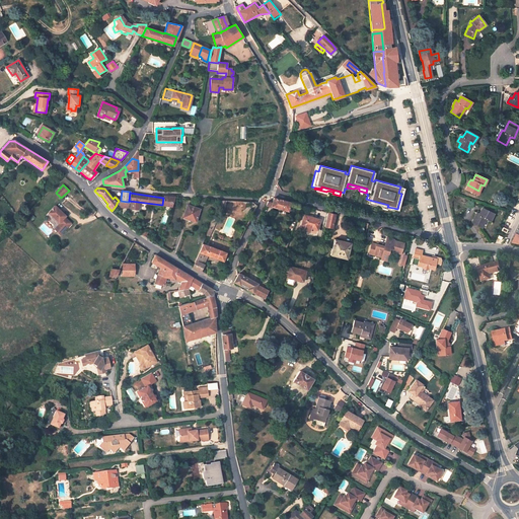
[(174,197),(164,196),(163,198),(162,205),(171,207),(174,197)]
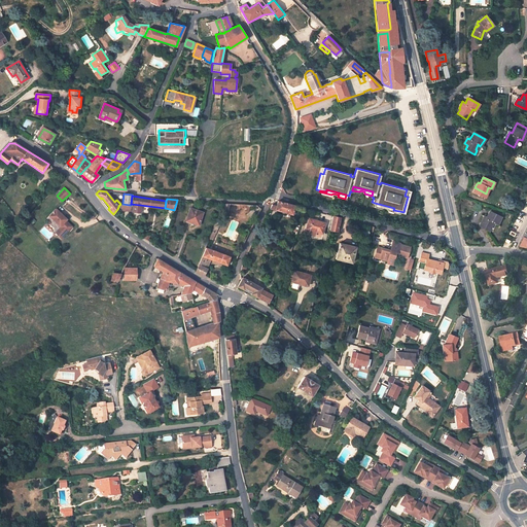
[(295,205),(278,201),(275,210),(292,214),(295,205)]
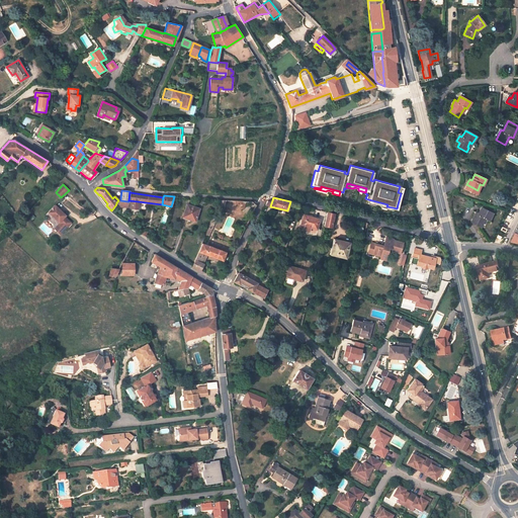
[(387,204),(368,199),(367,202),(374,204),(374,202),(380,204),(380,206),(393,209),(393,207),(386,206),(387,204)]
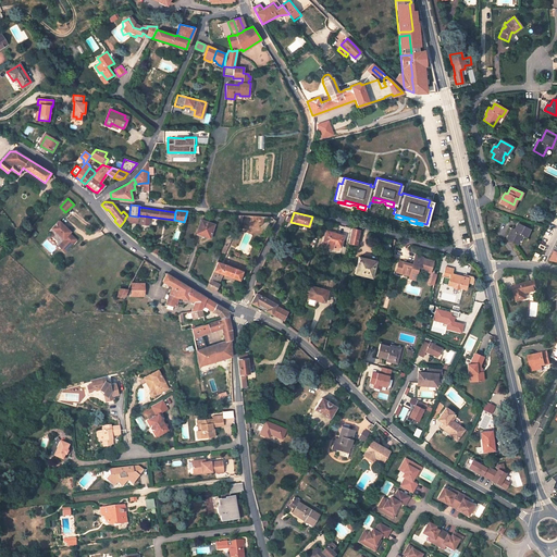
[(137,217),(137,220),(139,220),(139,223),(147,224),(148,217),(138,215),(138,217),(137,217)]
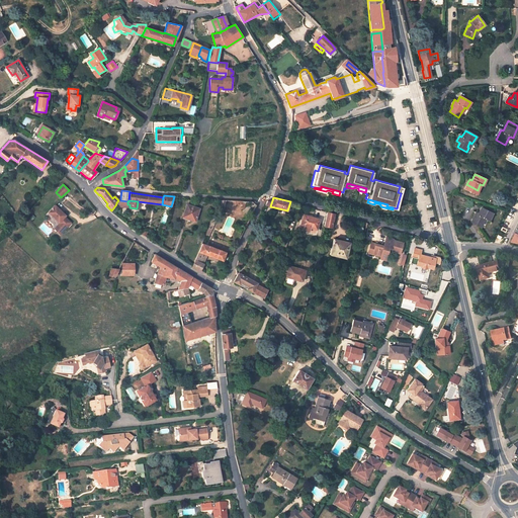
[(56,204),(49,211),(60,223),(60,222),(61,223),(58,225),(64,231),(71,223),(65,217),(66,216),(56,204)]
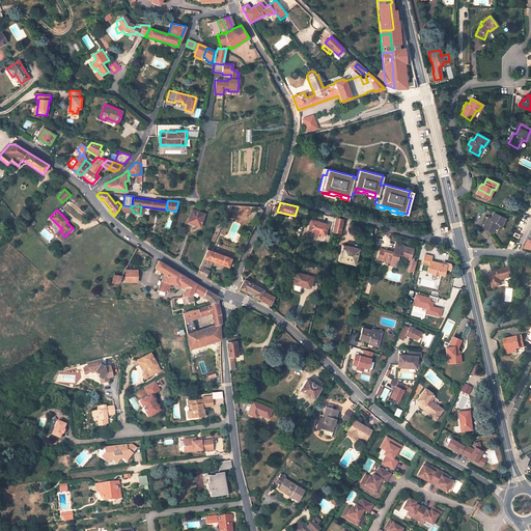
[(200,227),(204,214),(192,210),(188,221),(194,223),(194,225),(200,227)]
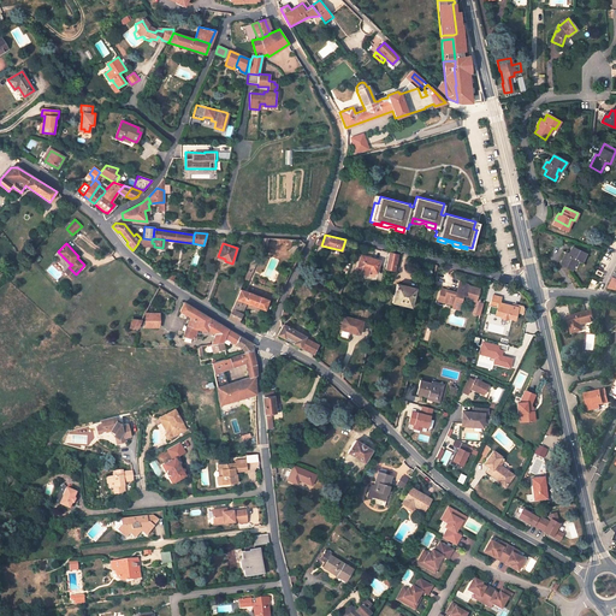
[(581,262),(585,254),(572,247),(569,254),(568,256),(564,254),(560,265),(570,271),(576,260),(581,262)]
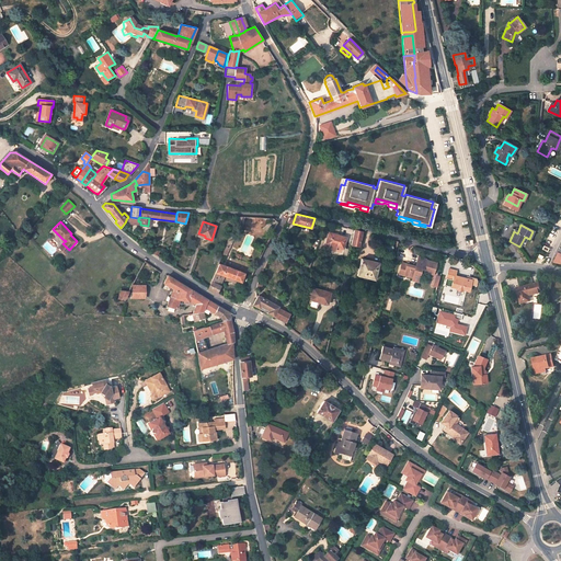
[(351,244),(359,247),(363,231),(354,229),(351,244)]
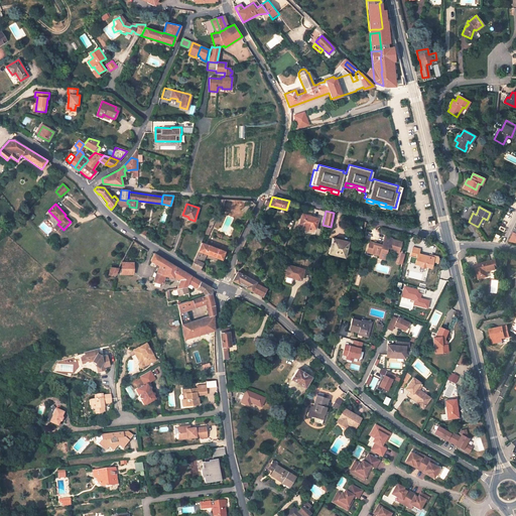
[(315,229),(318,219),(302,214),(299,224),(304,225),(303,230),(309,232),(310,227),(315,229)]
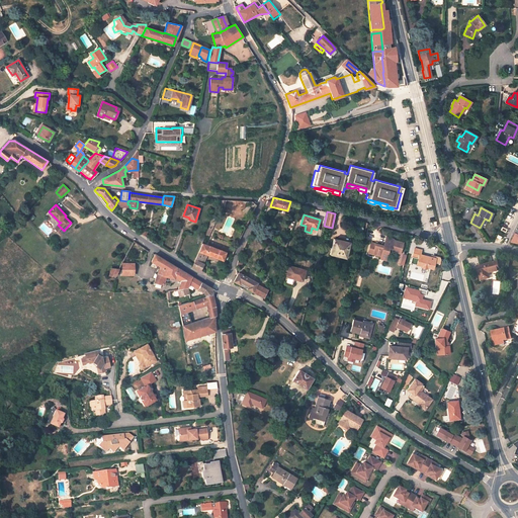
[(209,235),(216,221),(212,219),(205,234),(209,235)]
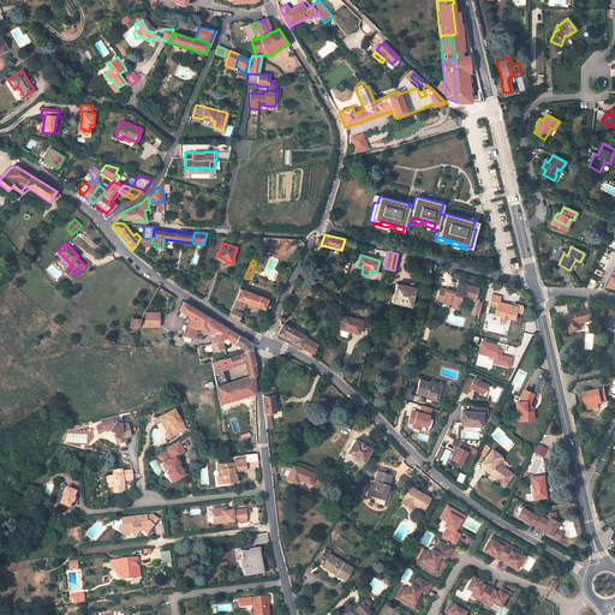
[(76,274),(69,267),(65,272),(71,278),(76,274)]
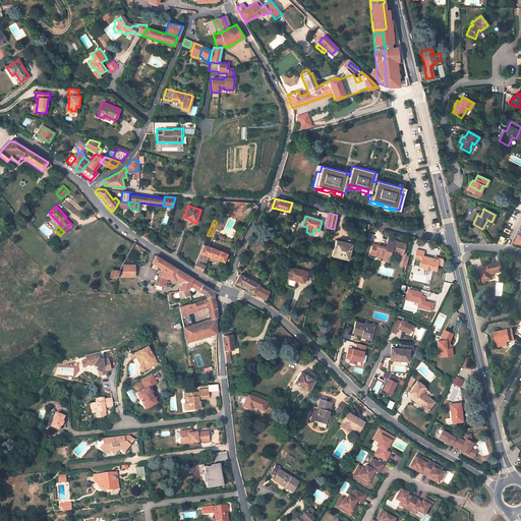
[(384,262),(389,263),(392,250),(394,250),(394,253),(403,255),(406,245),(397,242),(389,239),(387,248),(373,244),(370,254),(375,256),(377,255),(384,258),(384,262)]
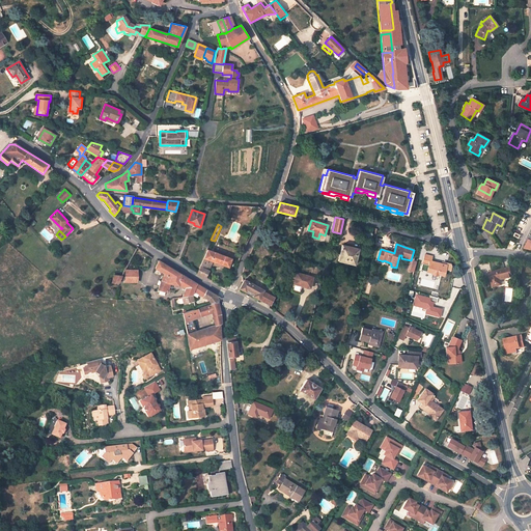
[(266,247),(271,250),(272,249),(286,254),(287,252),(267,245),(266,247)]
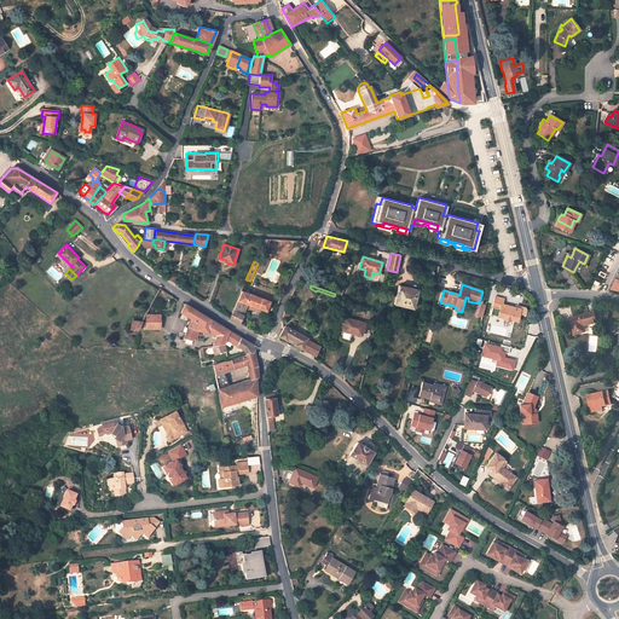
[(417,290),(399,285),(394,304),(412,308),(417,290)]
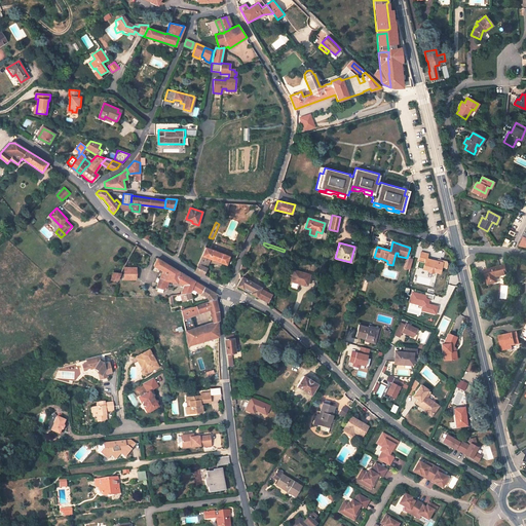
[(210,259),(226,264),(228,256),(204,248),(201,256),(210,259)]
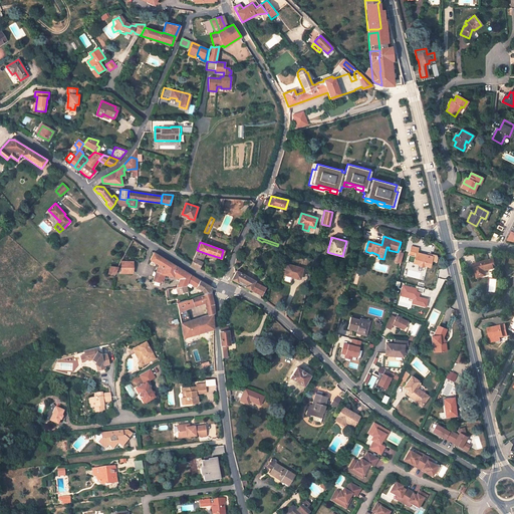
[(419,249),(411,247),(409,255),(415,257),(414,264),(419,265),(419,267),(424,268),(425,266),(430,268),(432,261),(435,262),(436,257),(435,254),(432,253),(431,256),(418,253),(419,249)]
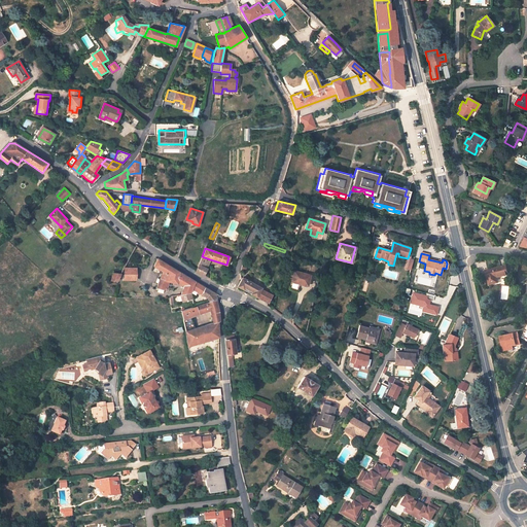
[(206,269),(210,259),(202,256),(198,265),(206,269)]
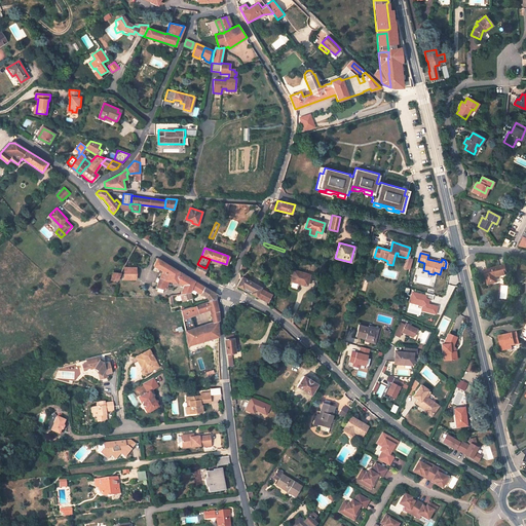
[(162,270),(156,286),(166,290),(166,288),(168,282),(179,284),(176,295),(180,294),(190,292),(194,282),(157,258),(153,265),(162,270)]
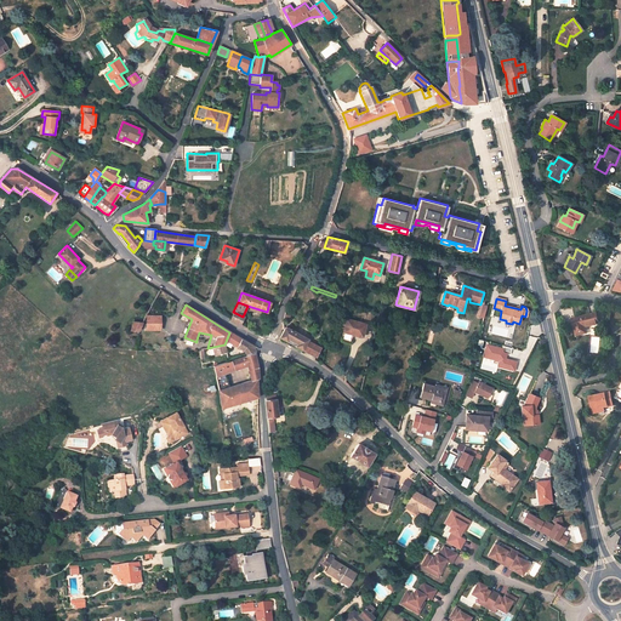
[(239,325),(243,317),(233,312),(231,319),(229,320),(239,325)]
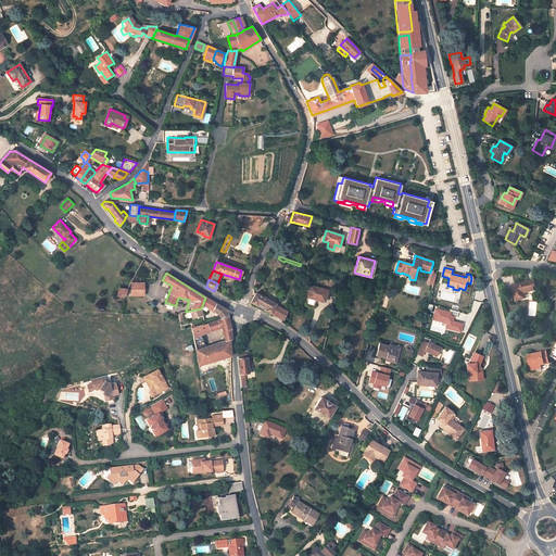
[(535,289),(533,280),(512,286),(516,300),(525,298),(523,292),(535,289)]
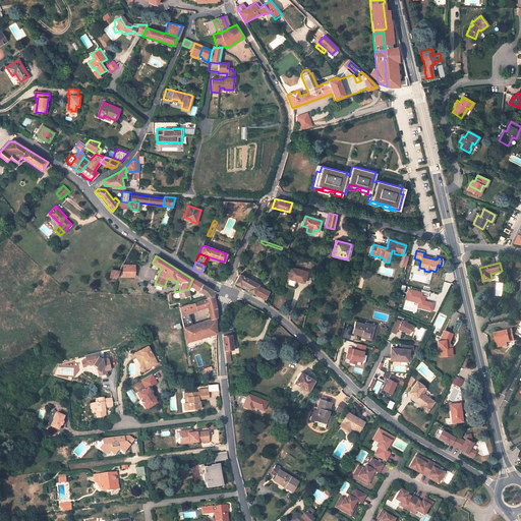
[(134,277),(134,266),(123,265),(122,276),(134,277)]
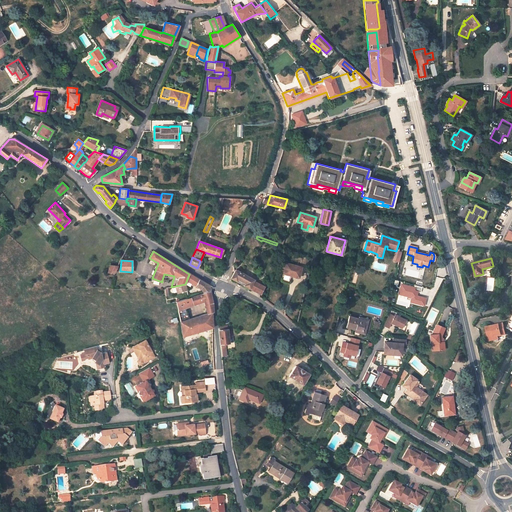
[(293,265),(286,263),(284,273),(282,280),(290,282),(292,275),(290,275),(293,265)]
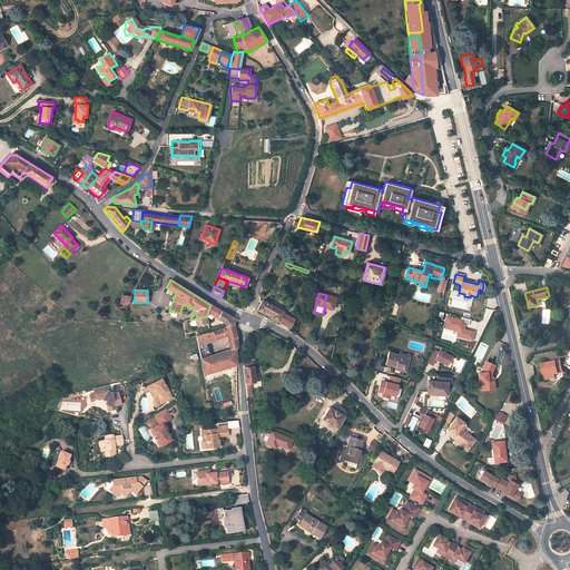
[(333,308),(336,297),(326,295),(323,306),(325,306),(333,308)]
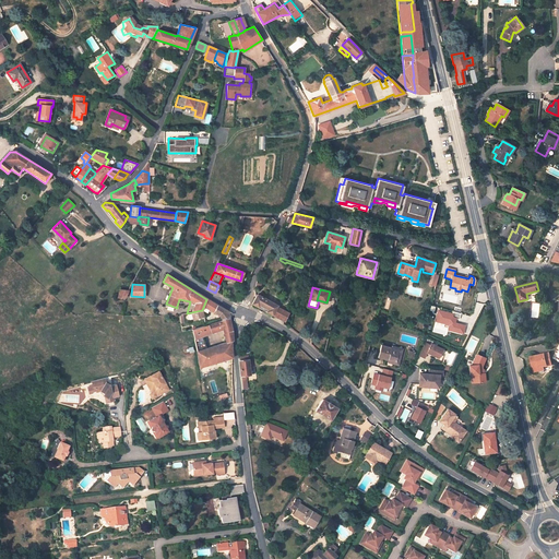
[(288,313),(277,307),(277,306),(258,295),(252,304),(285,321),(288,313)]
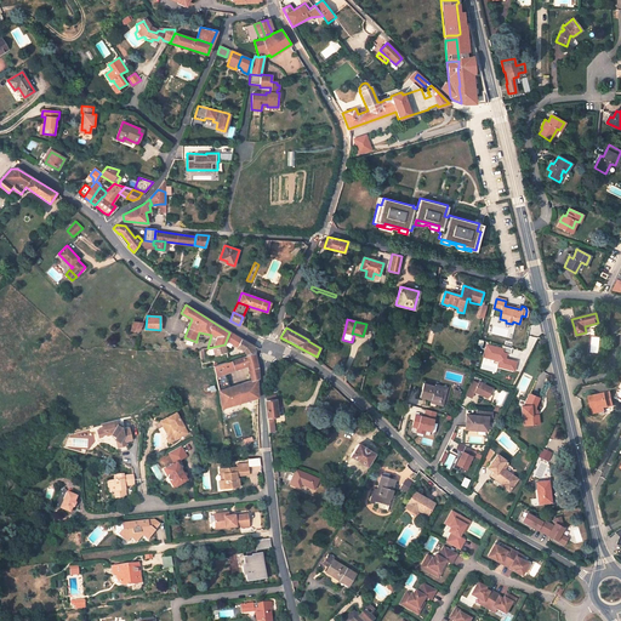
[(312,334),(306,331),(305,334),(311,337),(309,337),(318,342),(319,339),(313,334),(312,334)]
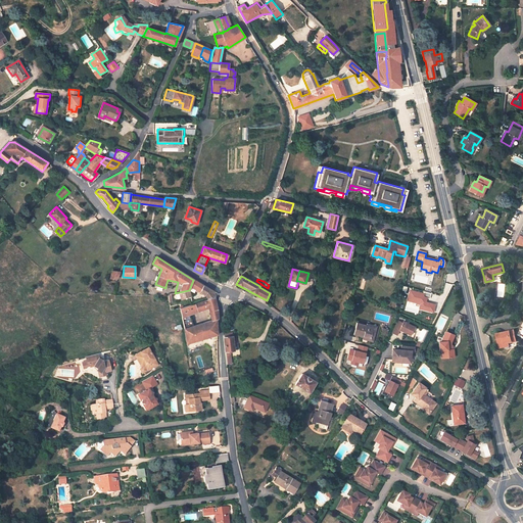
[(200,292),(205,294),(206,298),(215,296),(214,294),(214,291),(203,285),(200,290),(200,292)]
